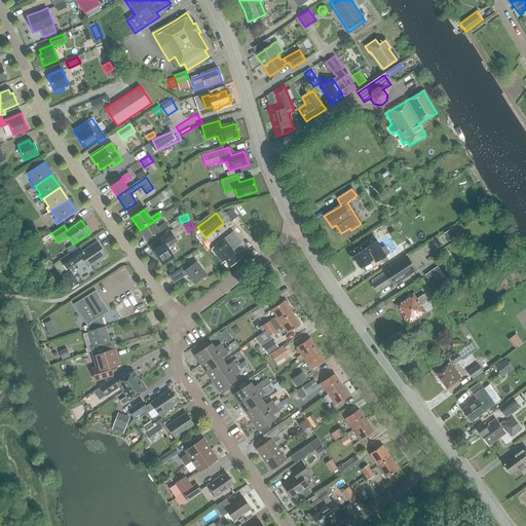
[(157,229),(153,222),(140,230),(146,240),(158,231),(159,233),(167,227),(165,224),(157,229)]
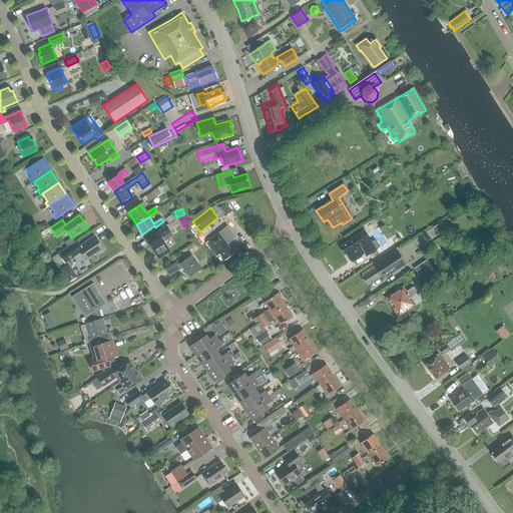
[(433,227),(437,235),(442,232),(437,224),(433,227)]
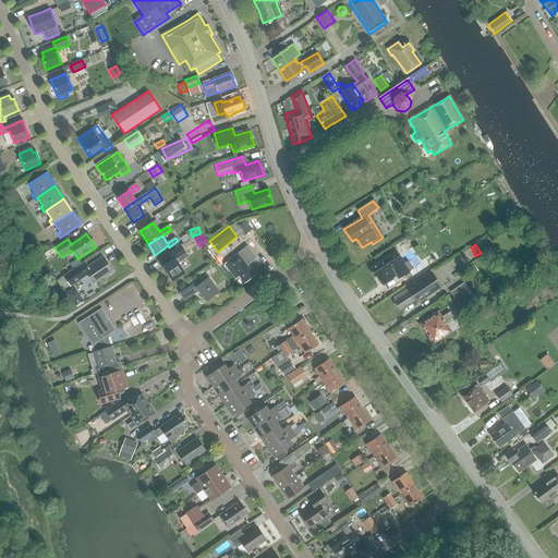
[(178,264),(187,257),(181,246),(169,255),(172,261),(162,267),(172,281),(184,274),(178,264)]
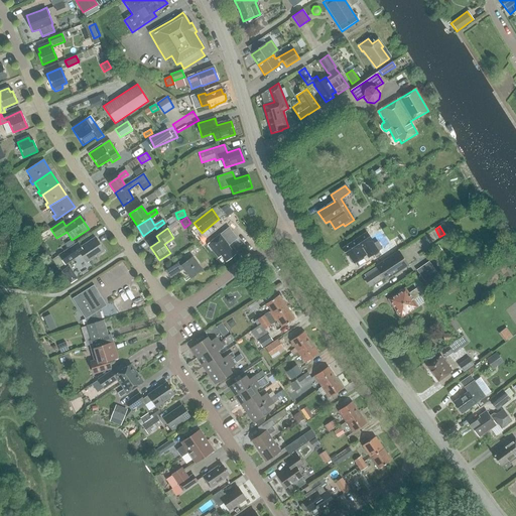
[(229,228),(208,245),(218,259),(221,256),(226,262),(235,255),(228,246),(237,239),(229,228)]
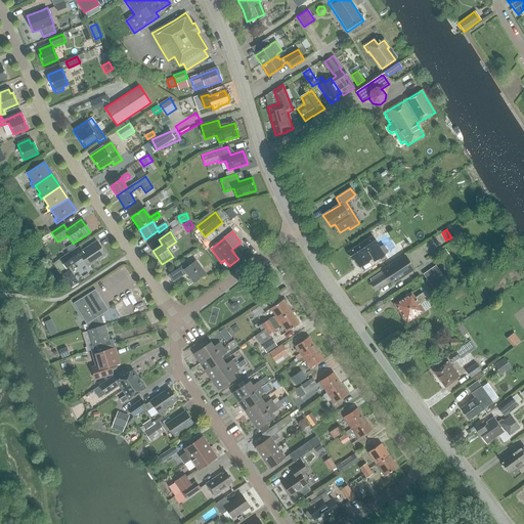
[(383,245),(379,248),(372,236),(362,244),(348,253),(348,254),(348,255),(349,257),(351,257),(353,261),(353,260),(358,268),(372,260),(374,262),(388,253),(383,245)]
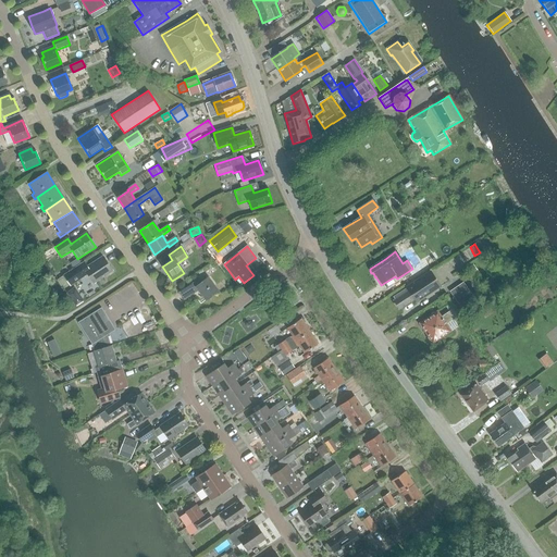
[(112,272),(102,258),(87,268),(84,263),(71,272),(63,277),(70,287),(77,282),(87,275),(94,284),(112,272)]
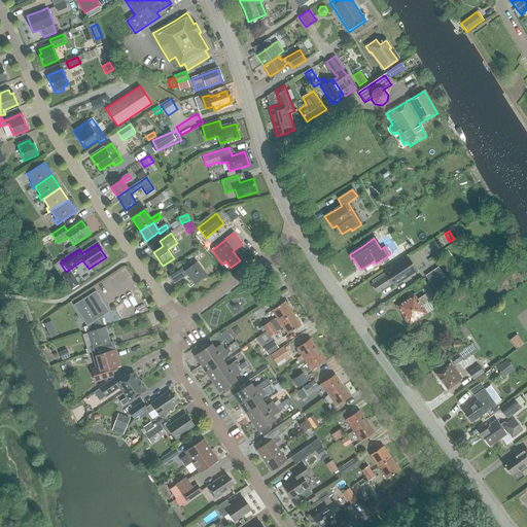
[(442,254),(446,259),(452,255),(448,250),(442,254)]
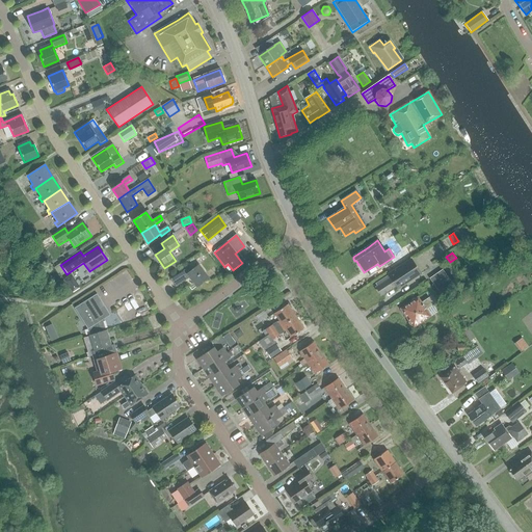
[(388,273),(389,275),(390,275),(376,285),(377,287),(376,288),(377,289),(376,291),(378,294),(380,294),(381,296),(395,287),(397,290),(421,274),(410,258),(388,273)]
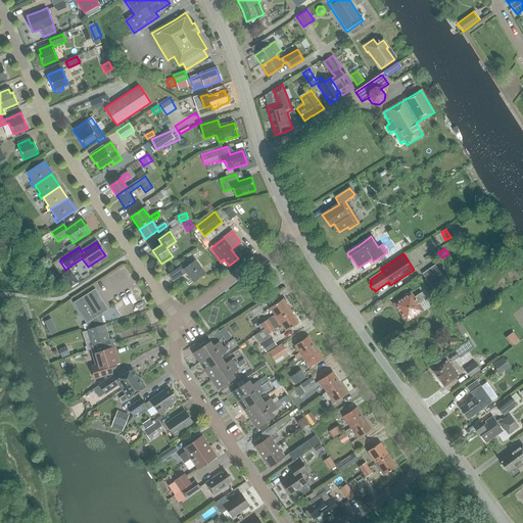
[(385,255),(376,262),(380,268),(389,263),(385,255)]
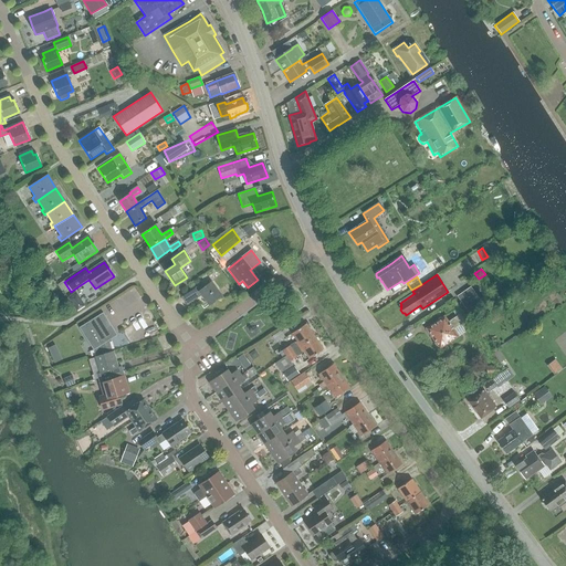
[(209,306),(222,297),(211,283),(205,287),(201,284),(181,299),(187,305),(201,295),(209,306)]
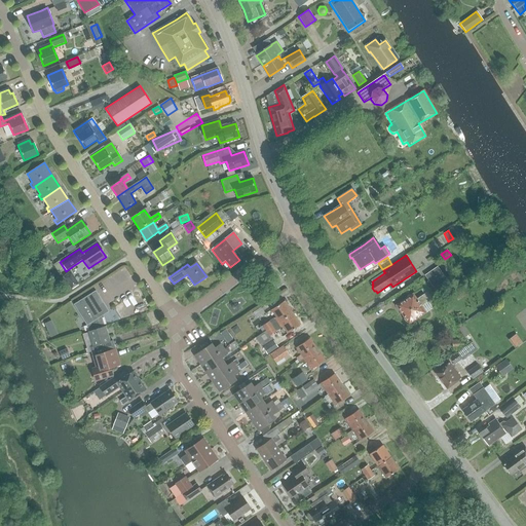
[(441,265),(427,274),(439,290),(451,282),(441,265)]
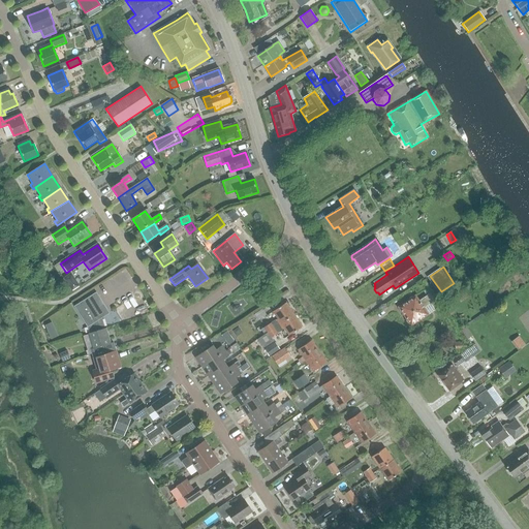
[(67,284),(72,291),(80,286),(75,279),(67,284)]
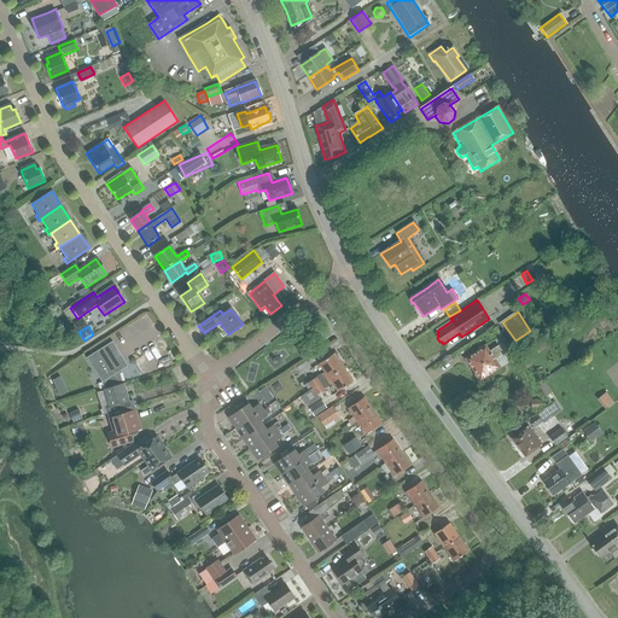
[(532,347),(537,354),(552,344),(547,337),(532,347)]
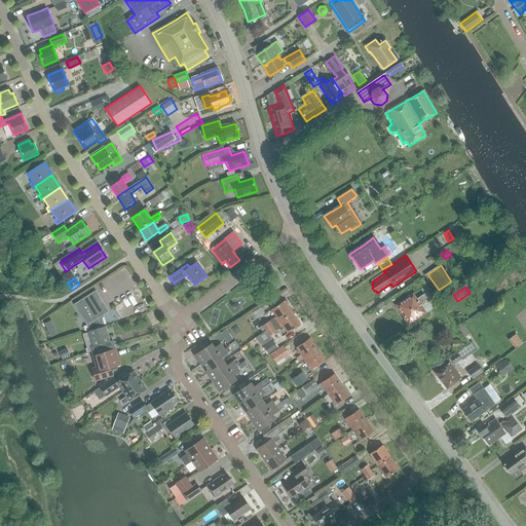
[(86,327),(88,332),(104,327),(101,317),(109,312),(103,303),(96,292),(74,305),(86,327)]
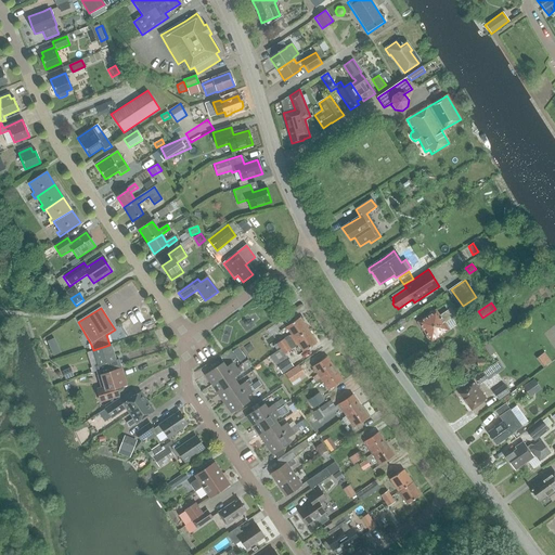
[(444,324),(456,315),(451,308),(439,317),(436,311),(418,323),(426,336),(426,337),(427,339),(429,339),(431,343),(449,331),(444,324)]
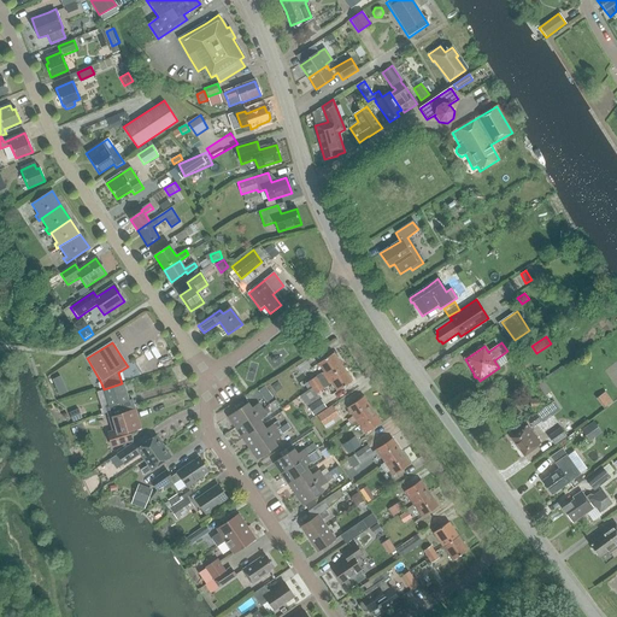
[(323,372),(305,385),(309,391),(312,388),(344,368),(334,354),(318,364),(323,372)]
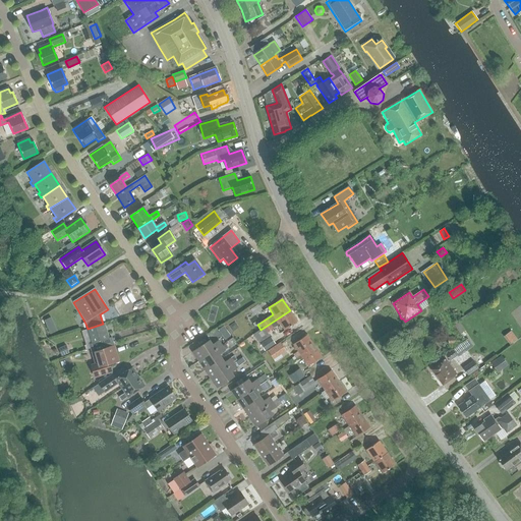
[(290,310),(264,328),(267,333),(278,325),(280,324),(285,331),(298,323),(290,310)]
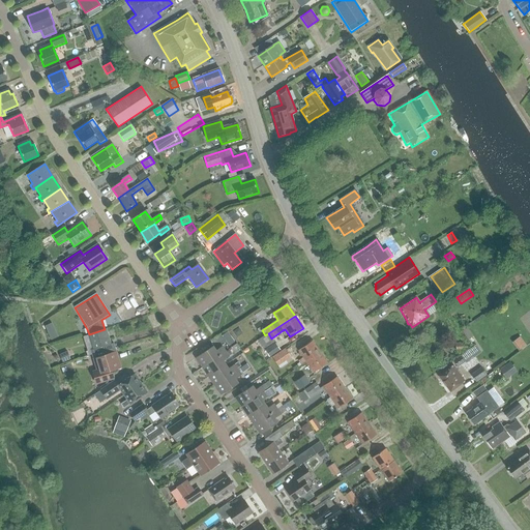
[(473,336),(467,328),(461,331),(467,341),(473,336)]
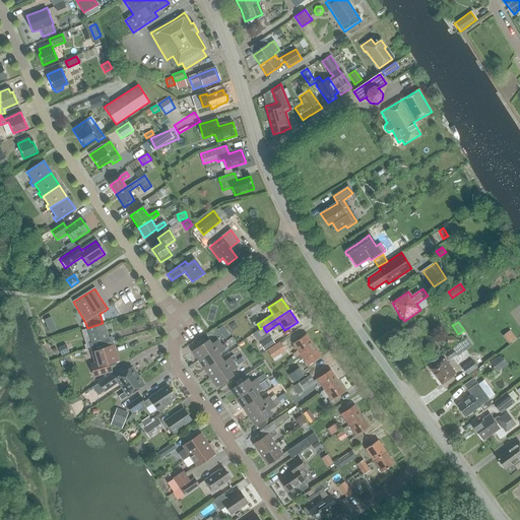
[(89,344),(90,348),(112,341),(111,337),(109,338),(104,323),(103,324),(103,323),(87,328),(87,329),(91,343),(89,344)]
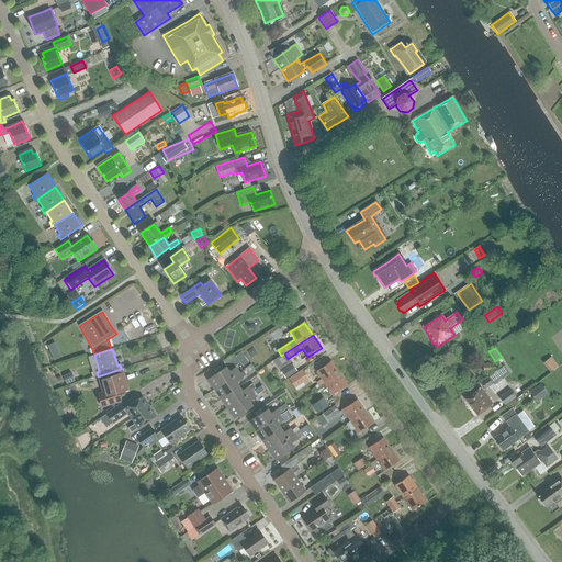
[(62,357),(58,350),(51,353),(54,360),(62,357)]
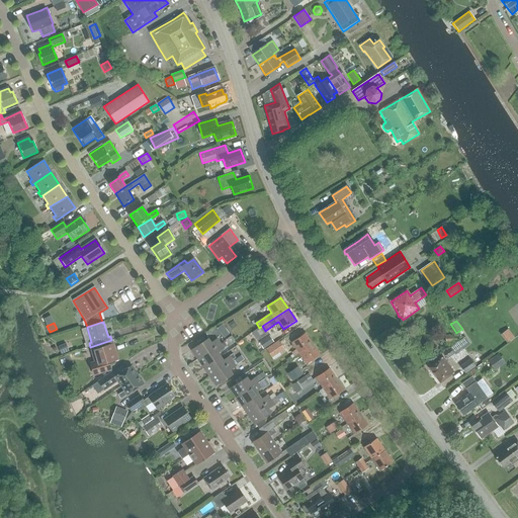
[(259,328),(252,333),(257,341),(267,334),(265,331),(262,326),(259,328)]
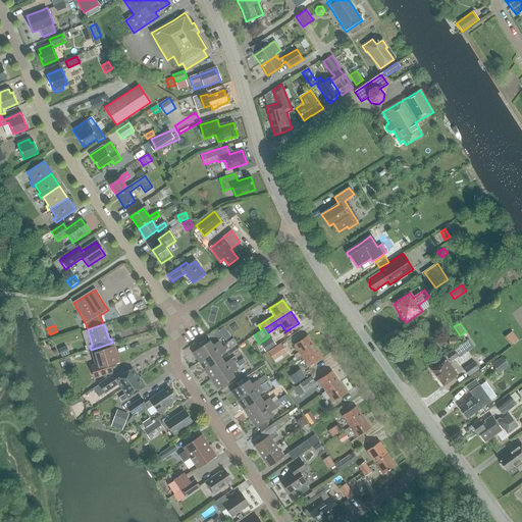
[(294,346),(301,357),(315,348),(308,336),(294,346)]
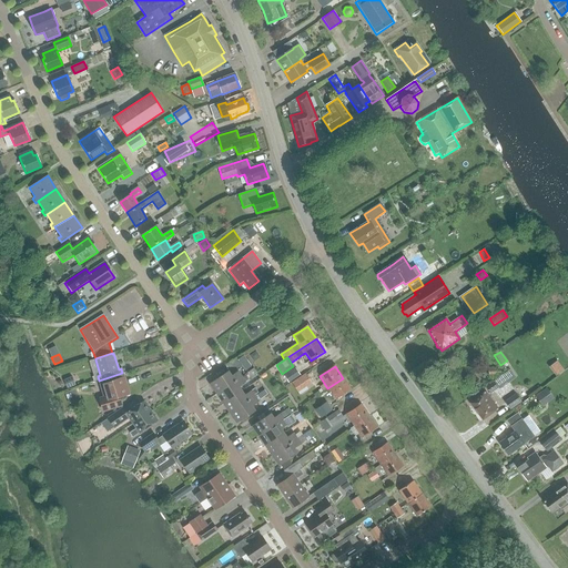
[(210,385),(216,395),(245,375),(245,374),(246,373),(243,368),(232,376),(229,372),(210,385)]
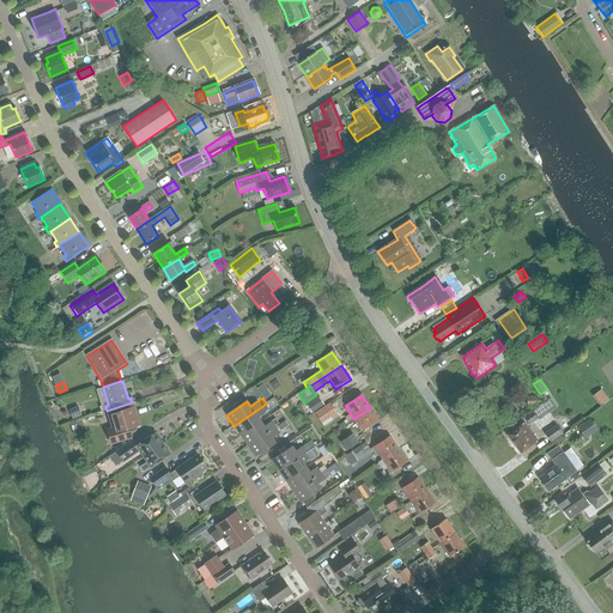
[(319,398),(307,405),(311,413),(323,405),(319,398)]
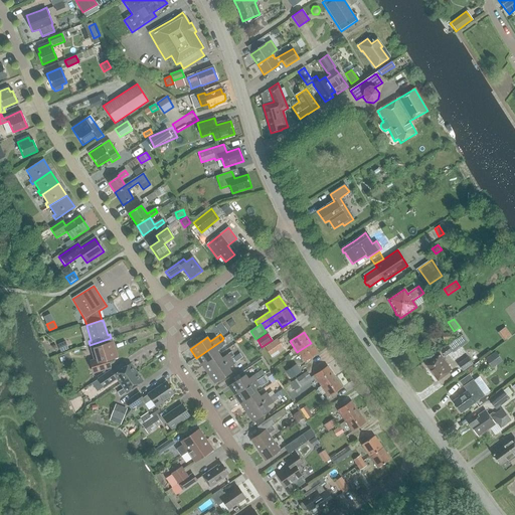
[(457,351),(472,342),(467,334),(452,343),(457,351)]
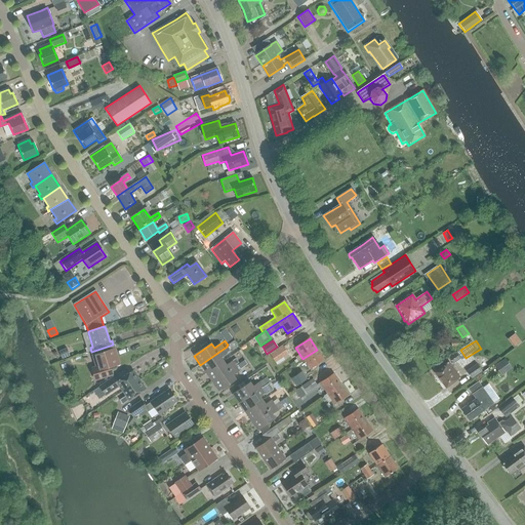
[(115,350),(113,345),(91,352),(96,368),(91,370),(94,380),(112,375),(110,368),(117,366),(112,351),(115,350)]
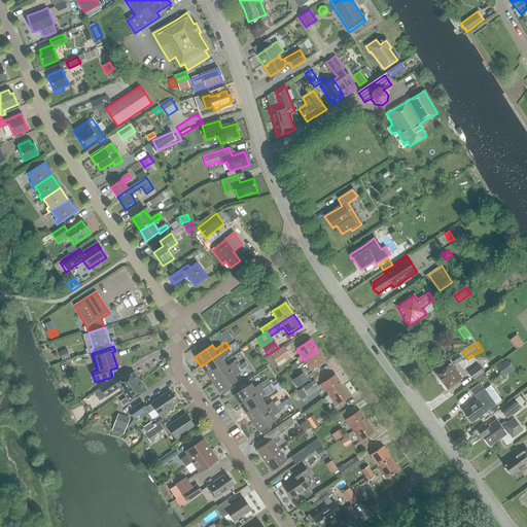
[(271,356),(277,364),(289,355),(284,347),(271,356)]
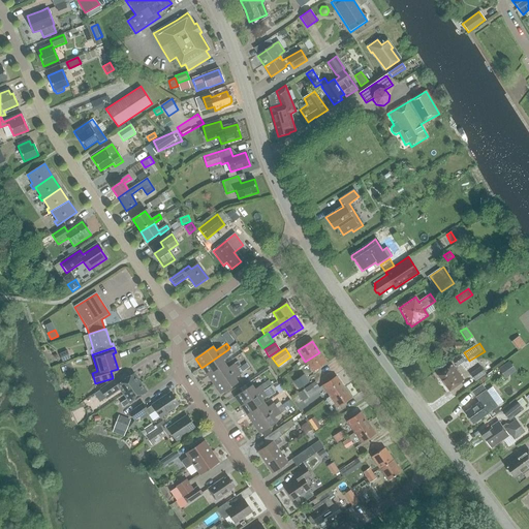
[(141,376),(169,361),(163,349),(134,364),(141,376)]
